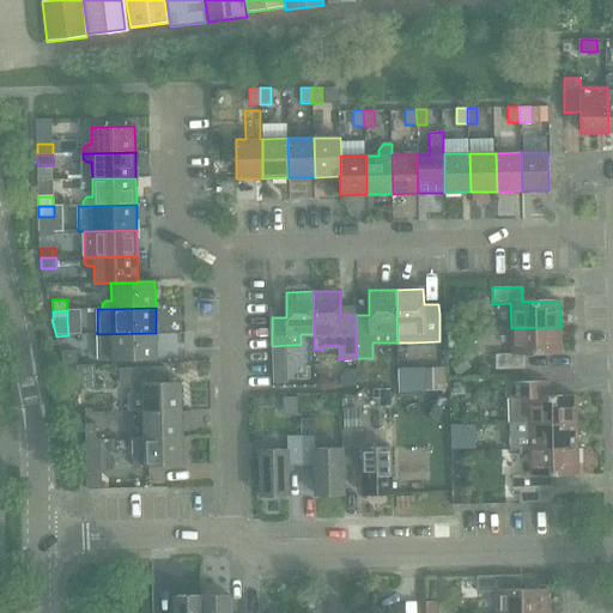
[(525,356),(560,354),(560,327),(511,328),(511,353),(495,353),(495,370),(525,370),(525,356)]
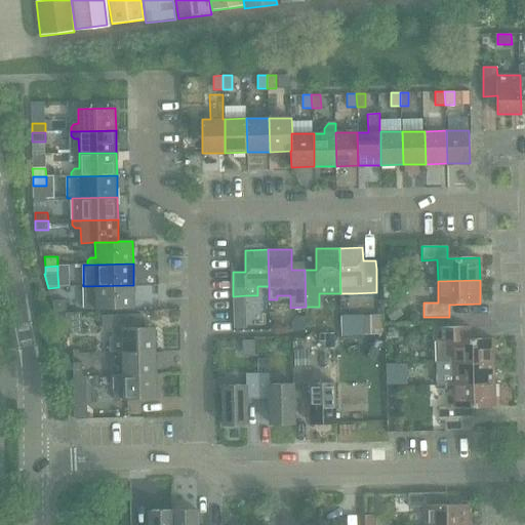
[(133,285),(83,286),(84,310),(134,308),(133,285)]
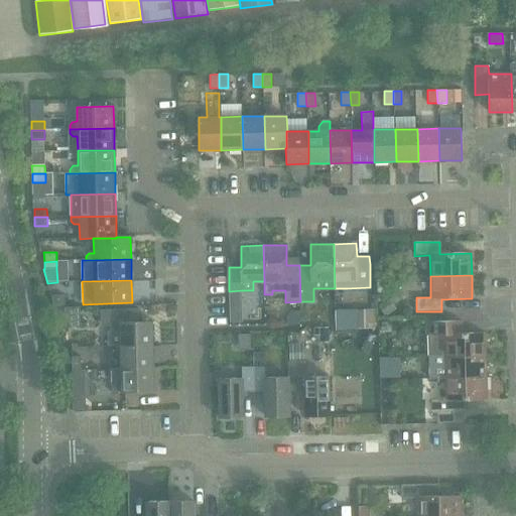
[(242,290),(229,291),(229,304),(242,303),(242,290)]
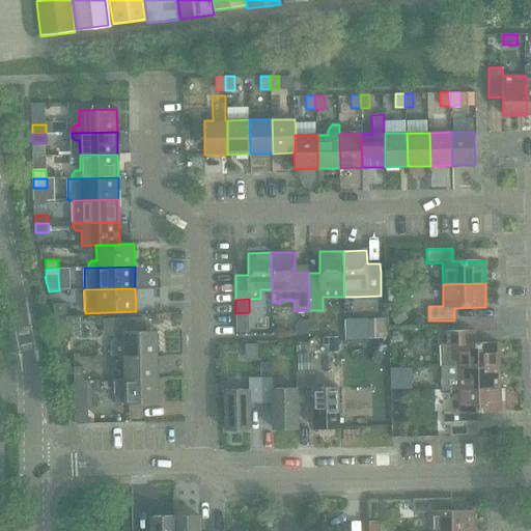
[(53,304),(53,313),(66,313),(66,304),(53,304)]
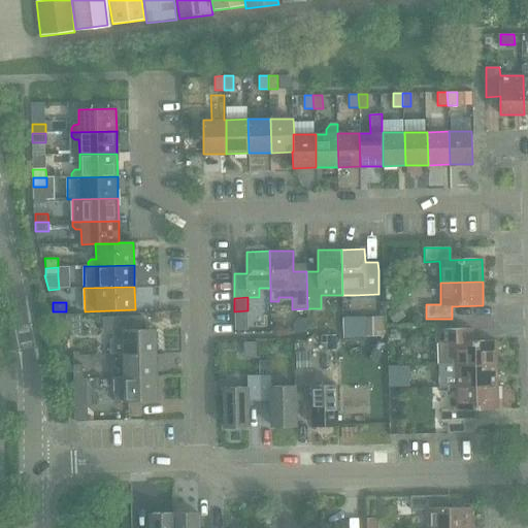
[(395,306),(385,314),(394,325),(403,318),(395,306)]
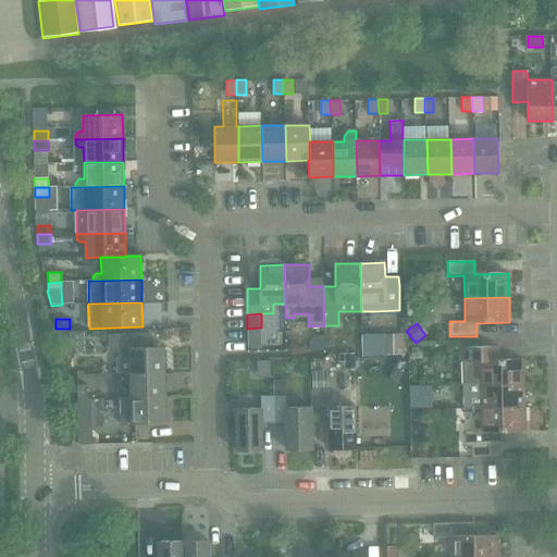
[(87,354),(86,332),(70,332),(70,354),(87,354)]
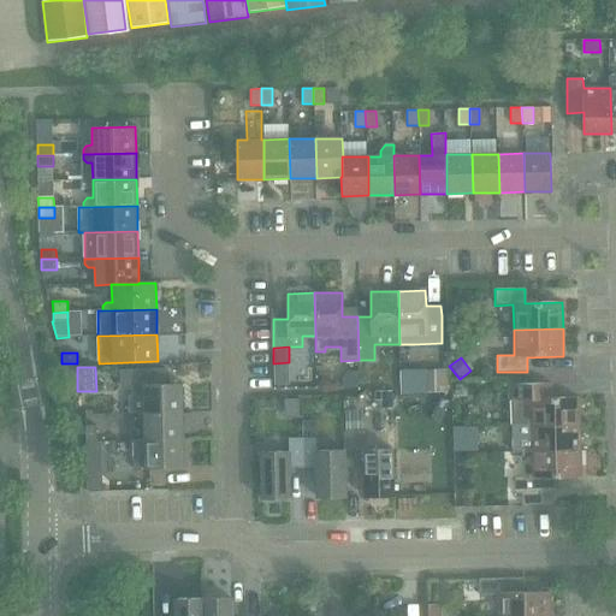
[(448,392),(448,369),(425,369),(426,394),(448,392)]
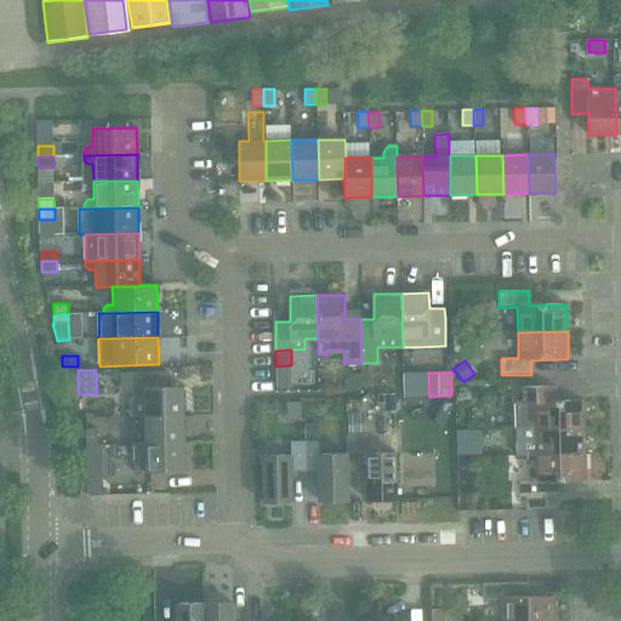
[(152,375),(123,375),(123,389),(132,389),(132,400),(144,400),(144,417),(184,416),(183,388),(171,388),(167,374),(152,375)]
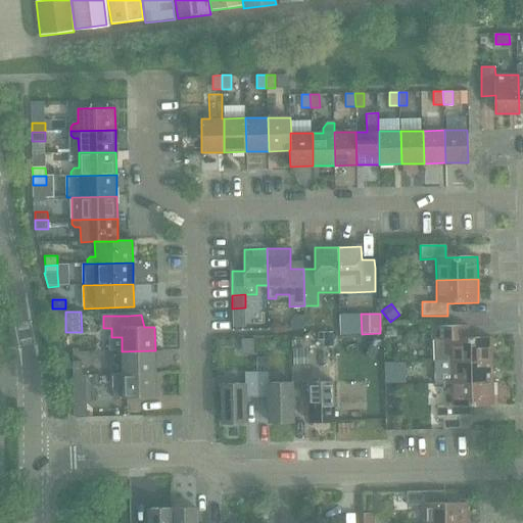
[(492,361),(491,338),(460,339),(460,326),(433,327),(434,340),(449,340),(449,361),(449,362),(492,361)]
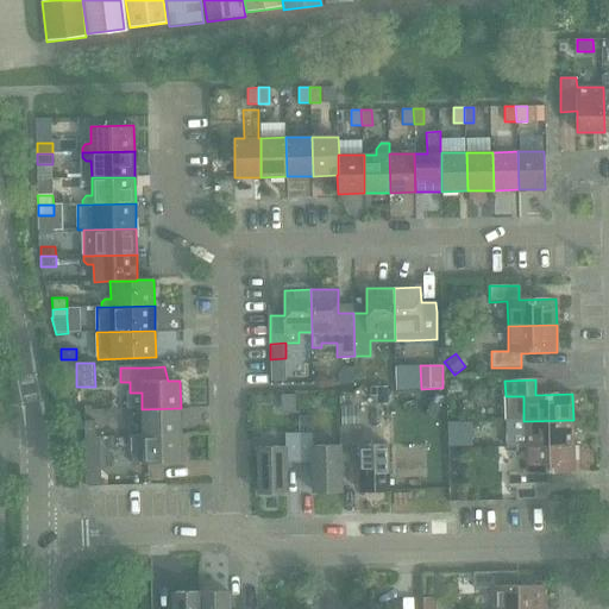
[(295,394),(280,394),(281,413),(295,413),(295,394)]
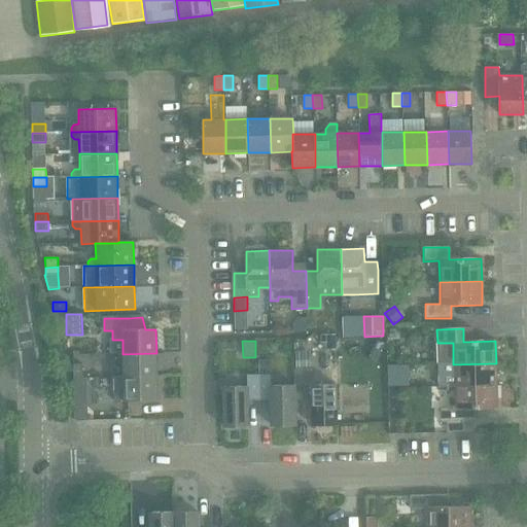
[(308,352),(293,353),(293,369),(308,369),(308,352)]
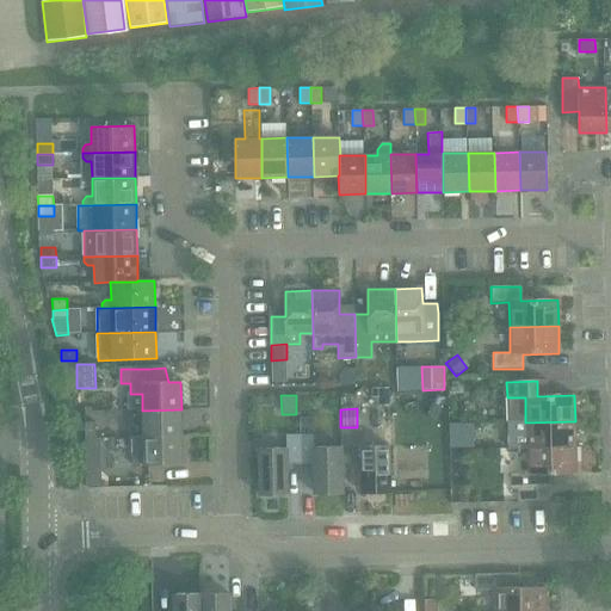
[(142,419),(143,437),(181,436),(181,409),(142,411),(135,411),(136,419),(142,419)]
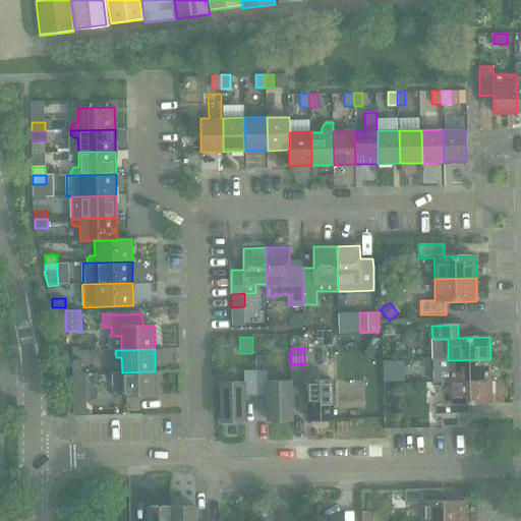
[(268,355),(255,355),(256,368),(268,367),(268,355)]
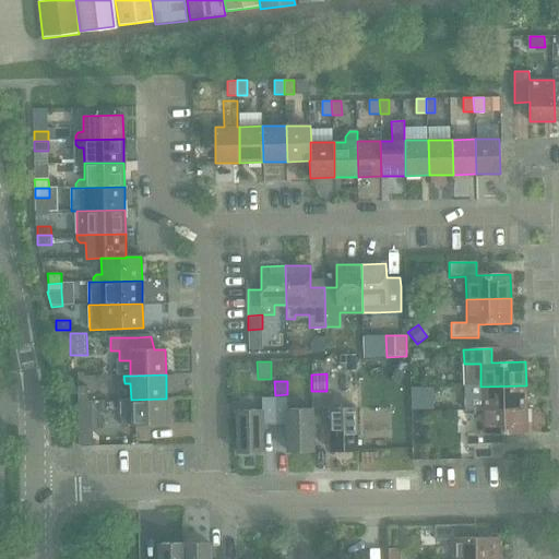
[(464,385),(464,411),(482,411),(482,409),(526,408),(526,385),(480,387),(480,385),(464,385)]
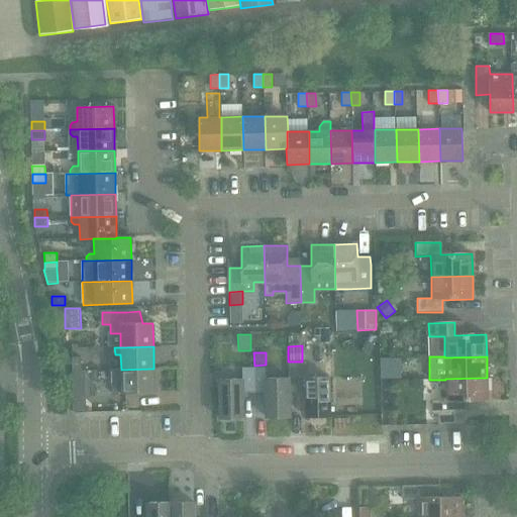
[(81,357),(72,358),(72,371),(81,371),(81,357)]
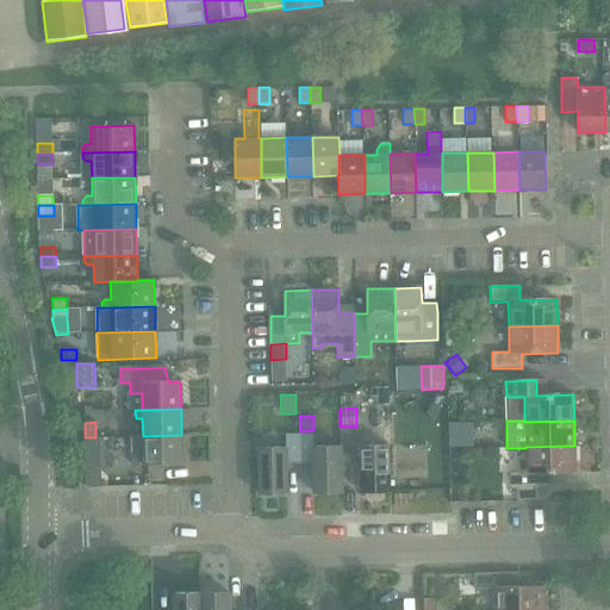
[(448,439),(459,439),(459,423),(448,423),(448,439)]
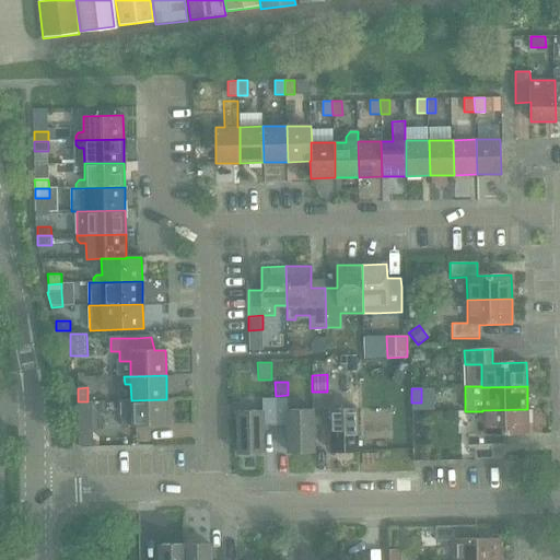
[(331,452),(358,451),(358,409),(331,409),(331,393),(313,393),(313,410),(314,426),(330,424),(331,452)]
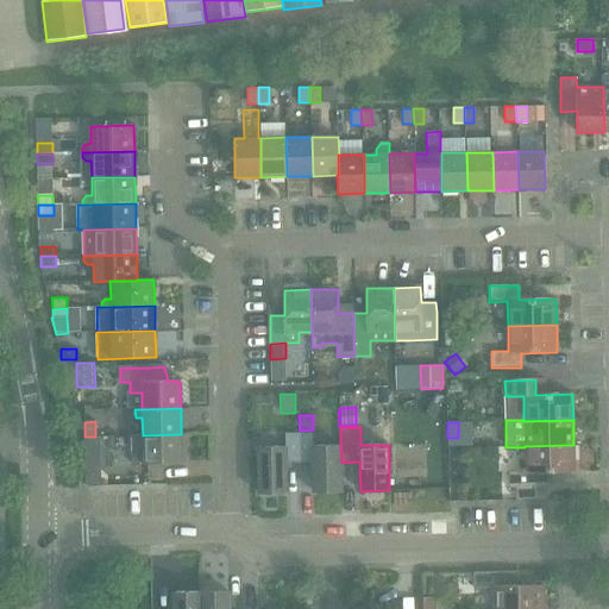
[(286,447),(257,447),(258,493),(287,493),(287,464),(300,464),(300,433),(299,433),(286,433),(286,447)]
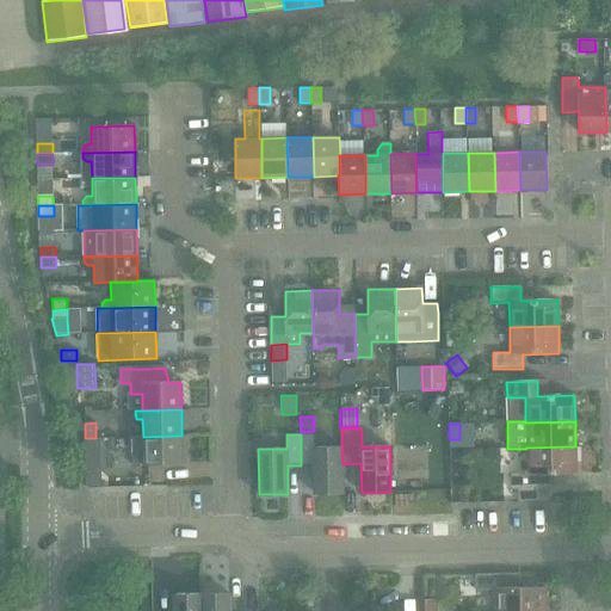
[(343,493),(343,464),(341,448),(314,448),(314,434),(301,434),(301,466),(314,464),(314,493),(343,493)]
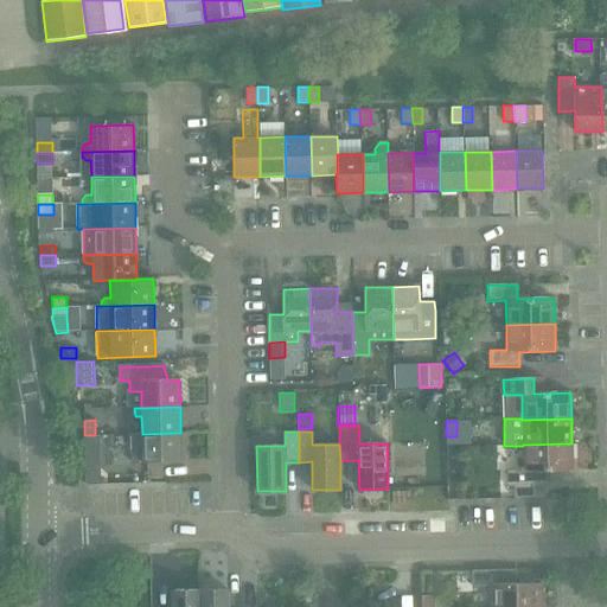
[(132,462),(181,461),(180,433),(142,434),(142,451),(132,451),(132,462)]
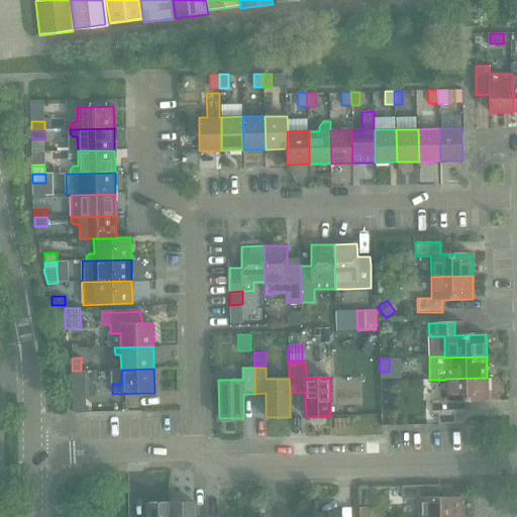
[(81,371),(72,371),(73,382),(73,391),(85,391),(85,371),(81,371)]
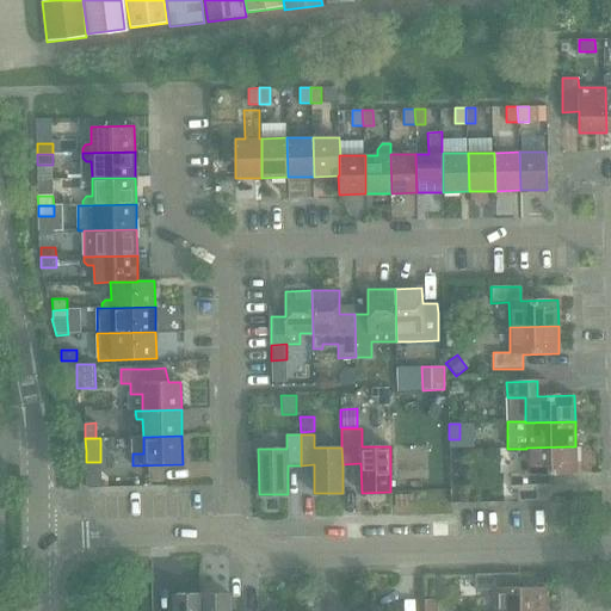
[(508,474),(508,489),(517,489),(517,501),(537,500),(536,489),(550,489),(550,475),(576,474),(575,446),(526,448),(526,449),(526,461),(519,461),(519,474),(508,474)]
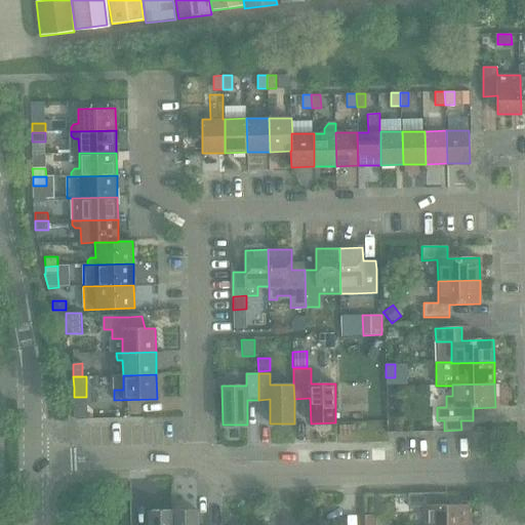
[(408,507),(426,507),(426,524),(468,524),(468,505),(447,506),(447,493),(408,494),(408,507)]
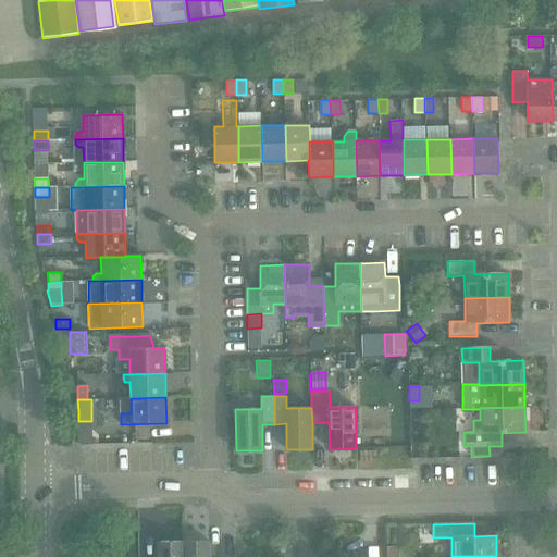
[(184,556),(184,542),(158,543),(158,556),(184,556)]
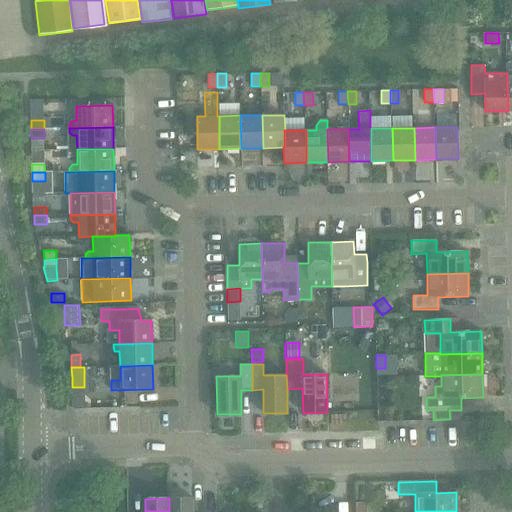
[(169,498),(169,511),(192,511),(192,498),(169,498)]
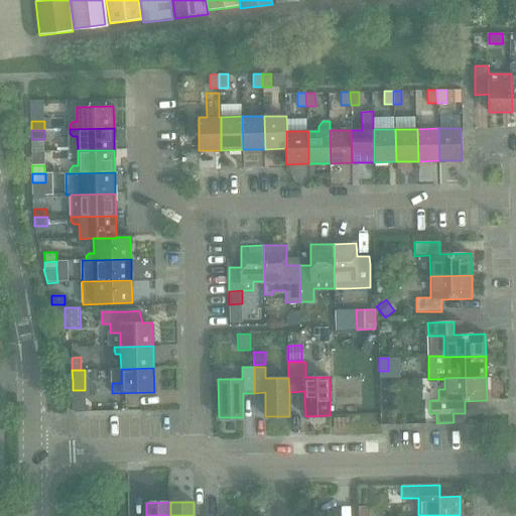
[(359,508),(359,515),(368,515),(369,507),(359,508)]
